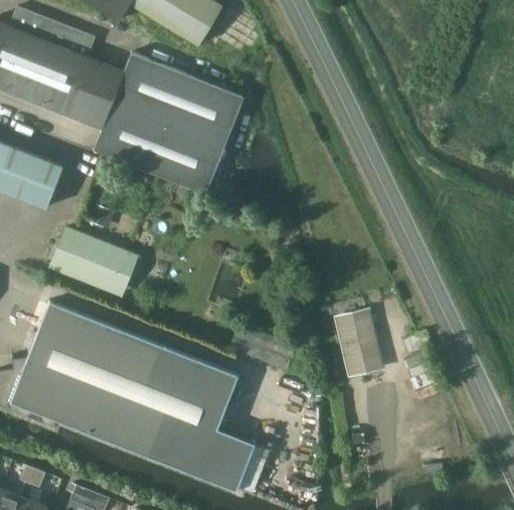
[(81,0),(120,22),(129,6),(199,47),(223,7),(210,0),(81,0)]
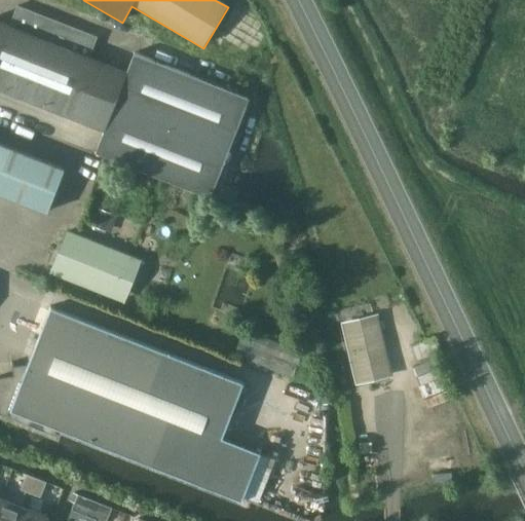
[(0,91),(105,134),(126,76),(89,61),(97,41),(19,10),(10,31),(0,26),(0,91)]
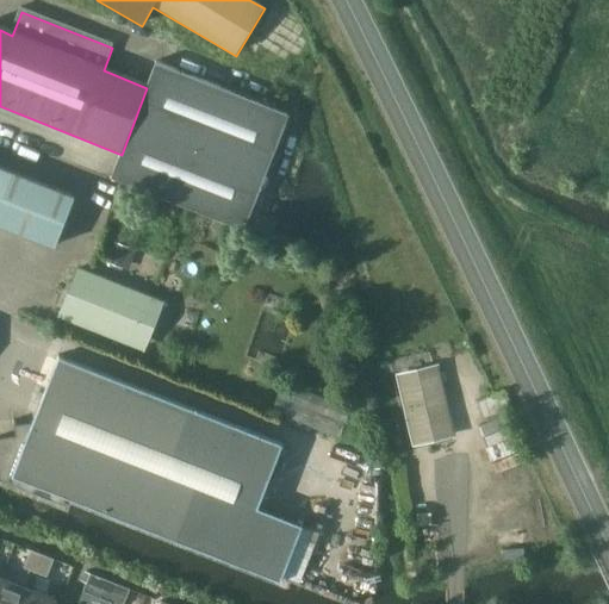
[(147,88),(122,155),(111,181),(125,187),(243,234),(289,118),(156,66),(147,88)]
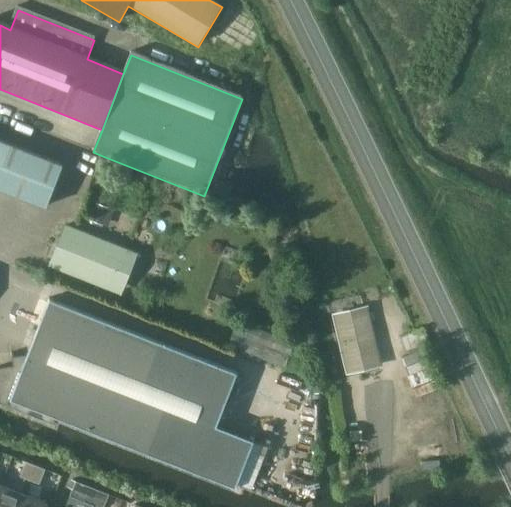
[(0,190),(47,209),(63,166),(0,141),(0,190)]
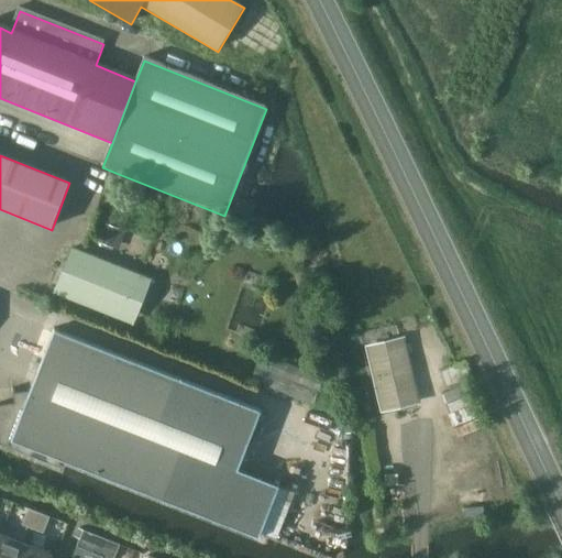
[(151,283),(138,277),(83,255),(73,252),(55,297),(64,301),(132,328),(151,283)]
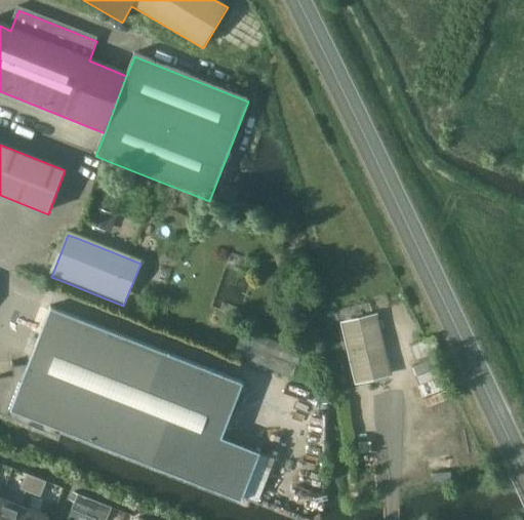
[(1,416),(55,438),(56,438),(56,439),(58,439),(57,431),(245,503),(264,455),(225,440),(246,384),(51,309),(29,368),(14,370),(14,365),(12,366),(15,384),(0,386),(0,416),(1,417),(1,416)]
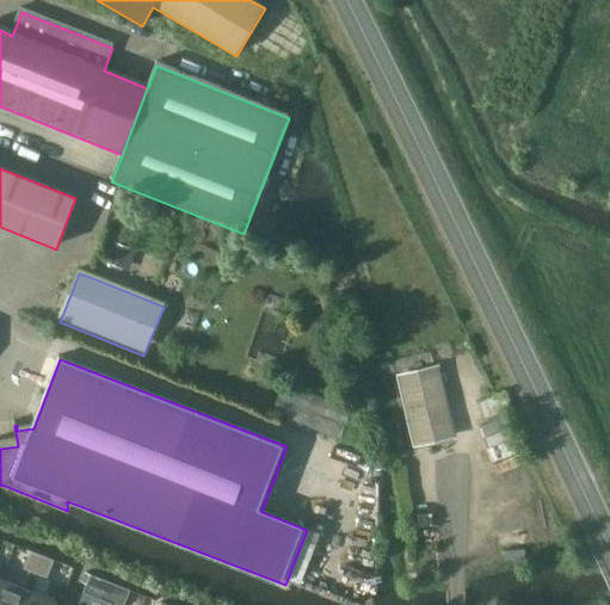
[(412,449),(430,445),(453,439),(437,375),(396,384),(412,449)]
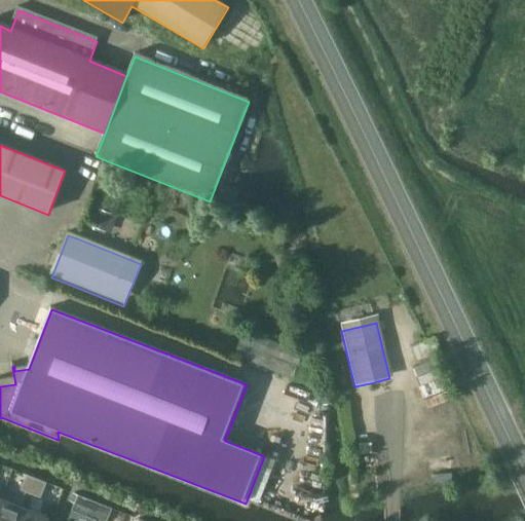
[(234,360),(291,383),(301,359),(246,334),(234,360)]
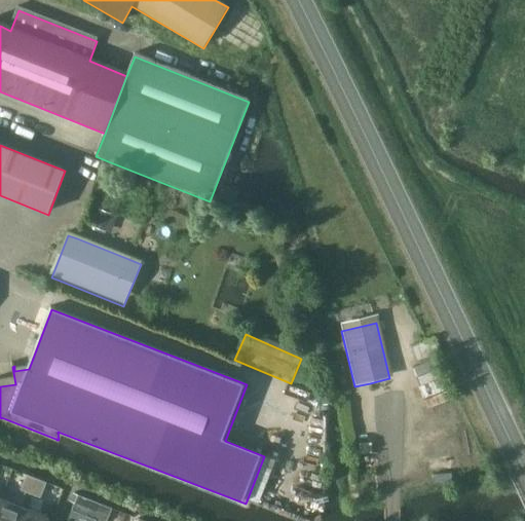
[(28,480),(22,495),(30,498),(36,483),(28,480)]
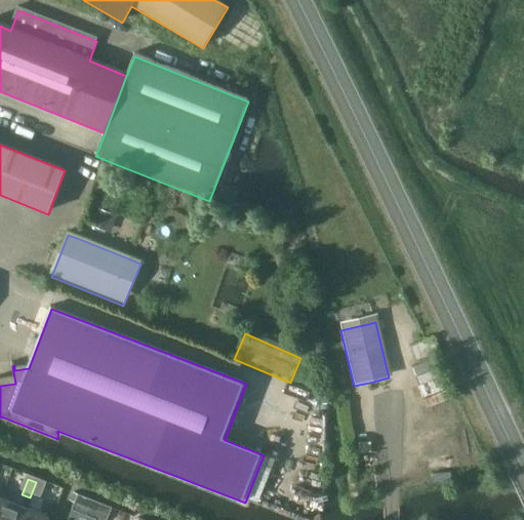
[(41,502),(47,486),(36,482),(30,497),(41,502)]
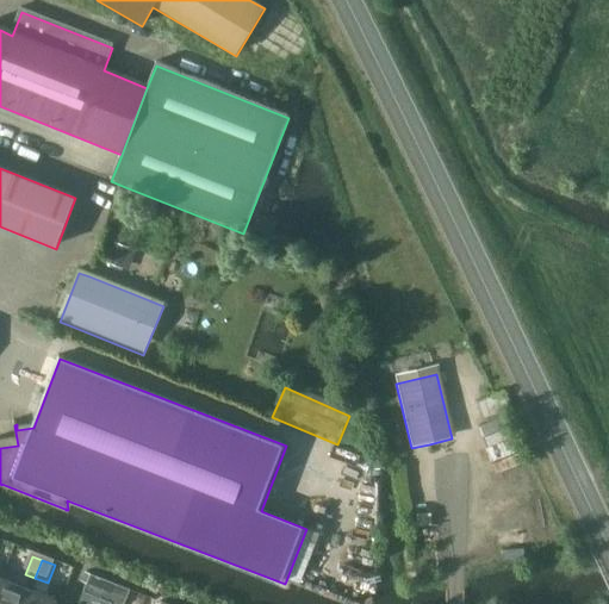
[(113,603),(119,589),(91,578),(80,603),(113,603)]
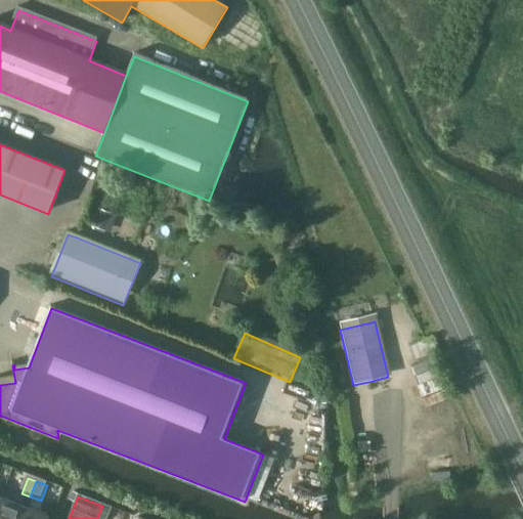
[(20,518),(25,509),(1,500),(0,502),(0,518),(20,518)]
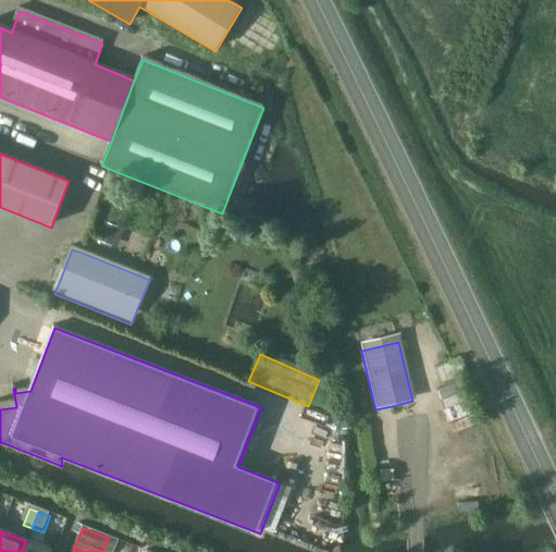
[(109,538),(103,551),(114,551),(119,542),(109,538)]
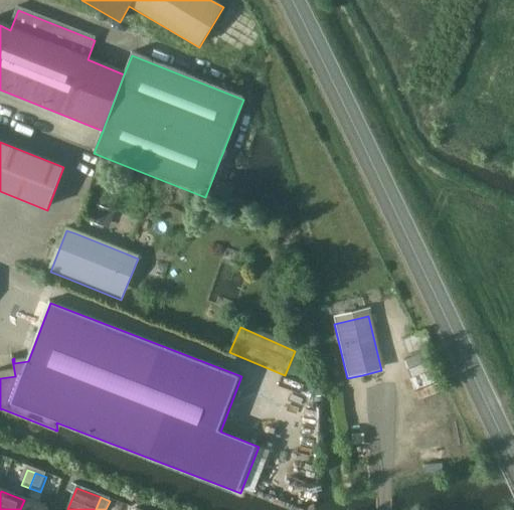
[(24,500),(20,509),(48,509),(24,500)]
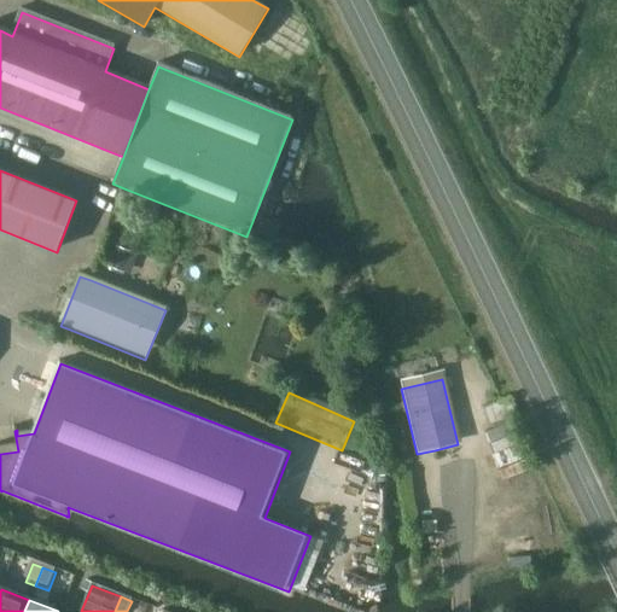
All buildings are outlined.
